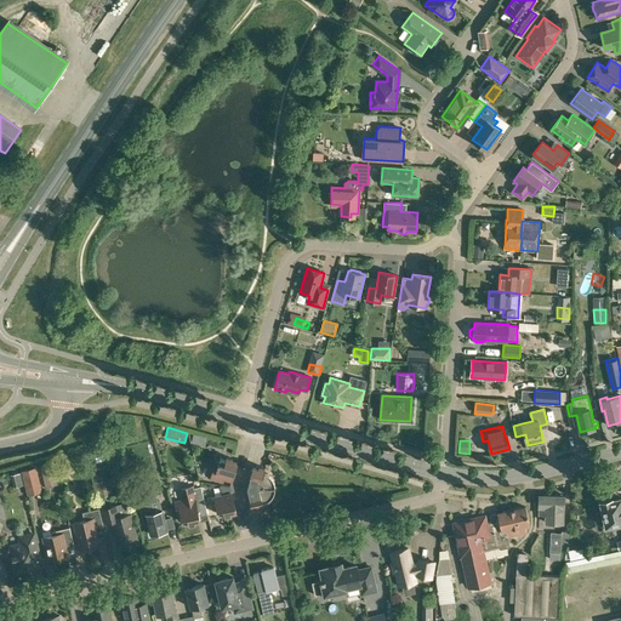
[(232,461),(233,459),(227,457),(226,460),(221,457),(218,465),(215,463),(211,478),(223,482),(224,477),(232,479),(229,486),(239,486),(244,468),(237,466),(238,462),(232,461)]
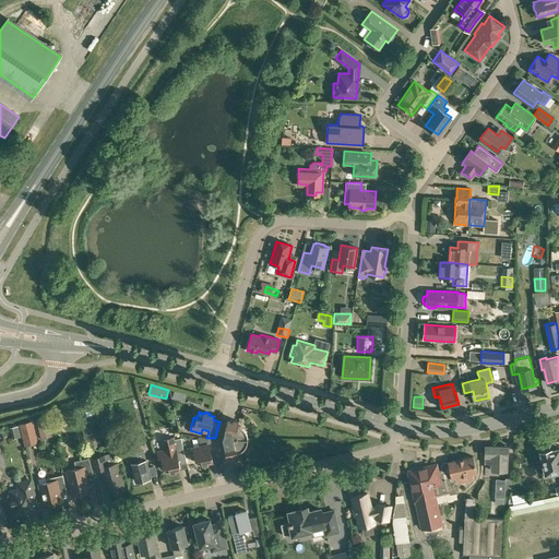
[(39,428),(49,426),(48,418),(38,420),(39,428)]
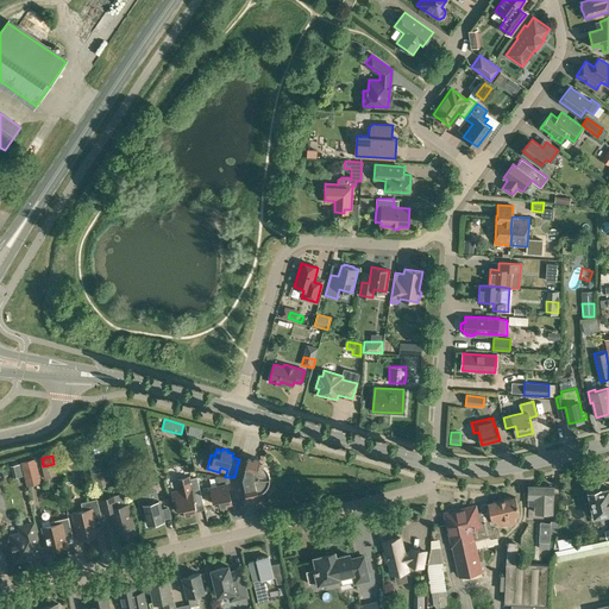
[(234,477),(270,478),(270,476),(270,475),(270,473),(269,472),(269,471),(268,470),(268,469),(267,468),(265,466),(264,465),(263,464),(262,464),(261,463),(258,463),(259,458),(255,457),(253,459),(249,458),(248,460),(239,459),(234,477)]
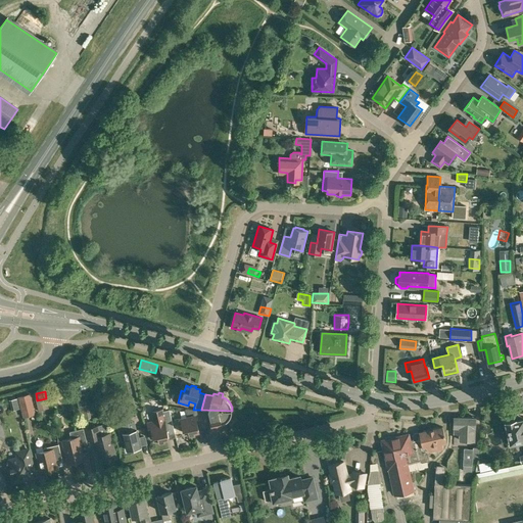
[(22,417),(36,414),(31,393),(17,396),(22,417)]
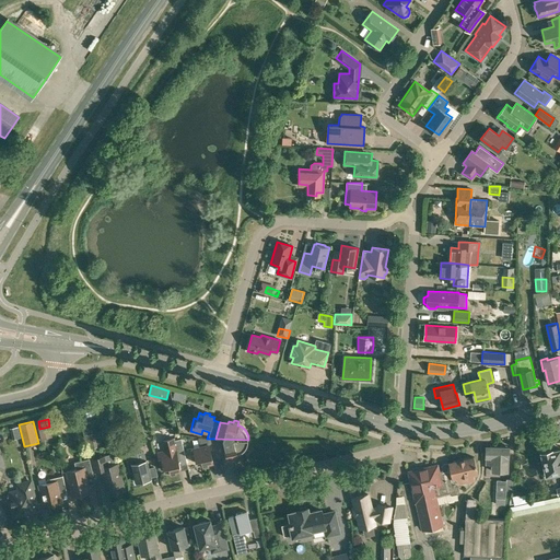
[(12,440),(21,438),(19,427),(10,429),(12,440)]
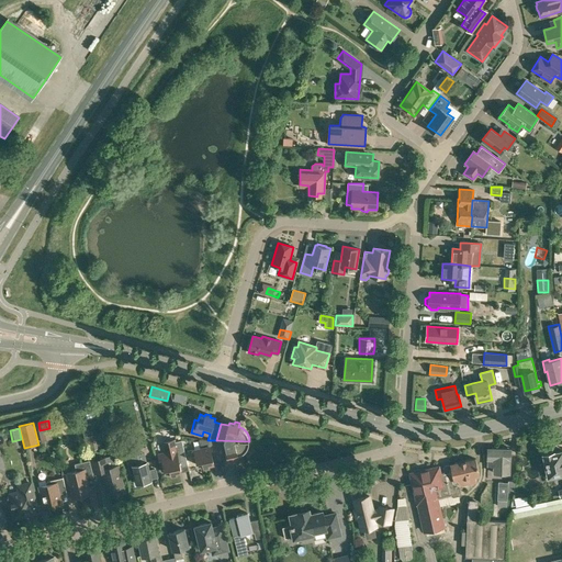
[(89,451),(99,449),(94,434),(85,436),(89,451)]
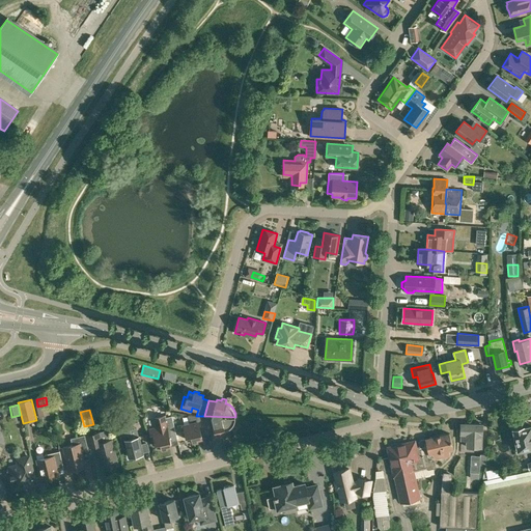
[(166,417),(166,414),(152,418),(155,428),(149,429),(151,439),(155,438),(157,447),(162,445),(162,448),(167,446),(166,444),(171,443),(170,441),(177,439),(173,422),(172,416),(166,417)]
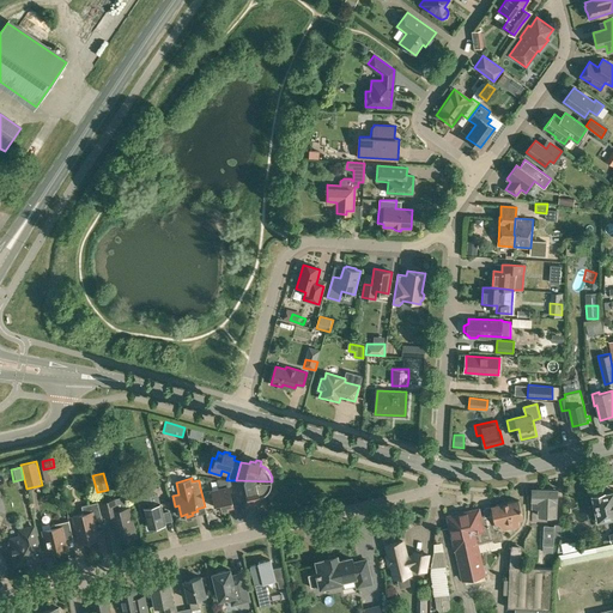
[(236,480),(226,480),(217,478),(219,489),(212,490),(216,508),(222,505),(223,509),(229,508),(228,504),(234,503),(232,501),(241,498),(236,480)]
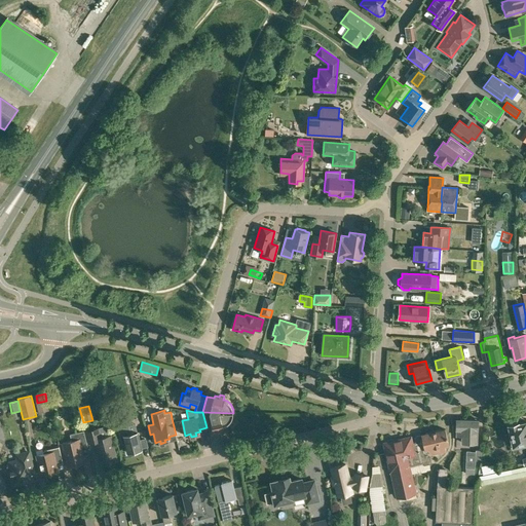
[(122,412),(114,414),(116,420),(117,420),(122,444),(125,443),(127,452),(128,452),(134,451),(136,452),(139,451),(140,450),(141,449),(142,449),(141,448),(139,439),(138,433),(130,434),(127,417),(123,418),(122,412)]
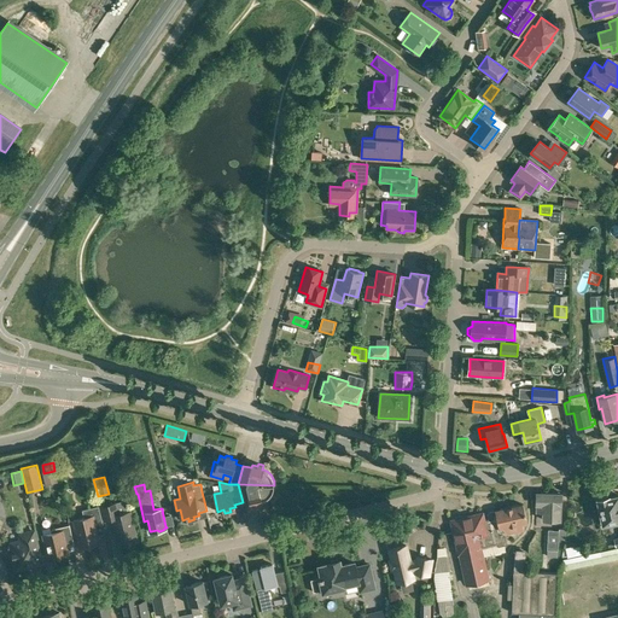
[(274,487),(274,485),(238,484),(243,502),(250,501),(251,503),(256,502),(257,505),(263,503),(262,500),(263,500),(264,499),(266,499),(267,497),(268,496),(269,496),(270,495),(270,494),(272,493),(273,491),(273,490),(273,489),(274,488),(274,487)]
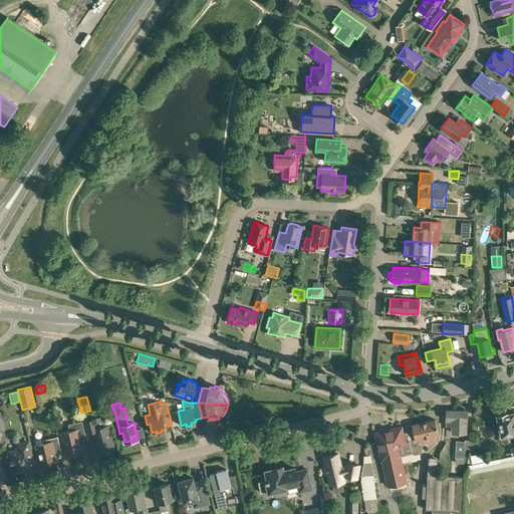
[(466,433),(467,411),(447,410),(446,420),(447,420),(446,426),(452,426),(452,432),(466,433)]
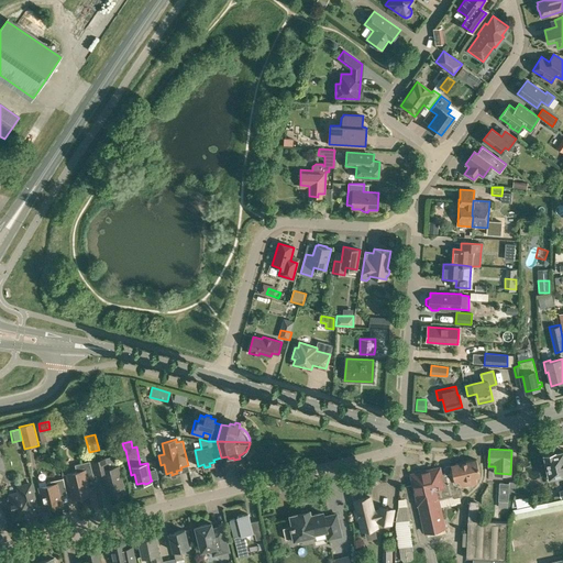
[(554,452),(553,453),(552,451),(547,452),(545,454),(544,455),(550,477),(562,474),(562,488),(560,490),(561,498),(562,497),(562,452),(562,451),(555,453),(554,452)]
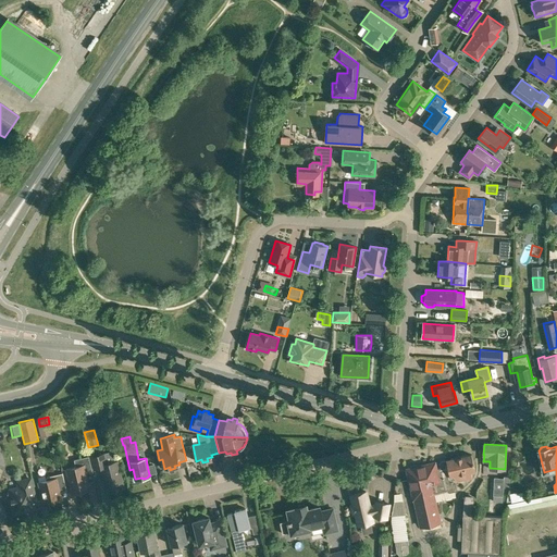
[(107,463),(104,453),(90,456),(94,469),(101,468),(107,485),(122,482),(118,460),(107,463)]
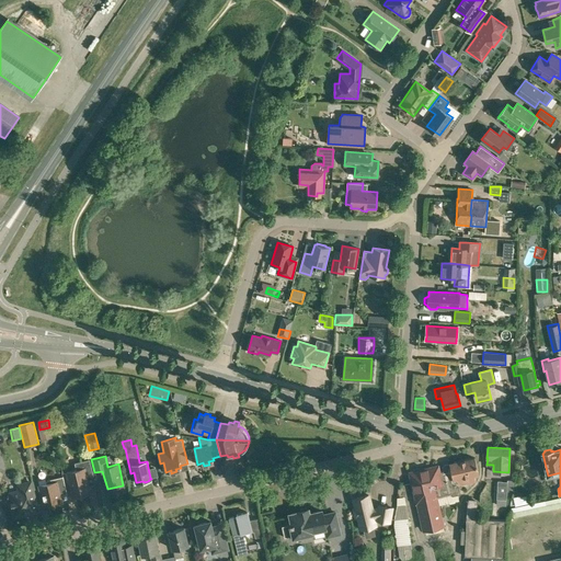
[(479,474),(474,458),(443,466),(442,467),(443,471),(441,471),(439,466),(411,472),(410,472),(410,473),(423,530),(443,526),(436,496),(451,493),(453,495),(460,494),(458,485),(476,481),(474,476),(479,474)]
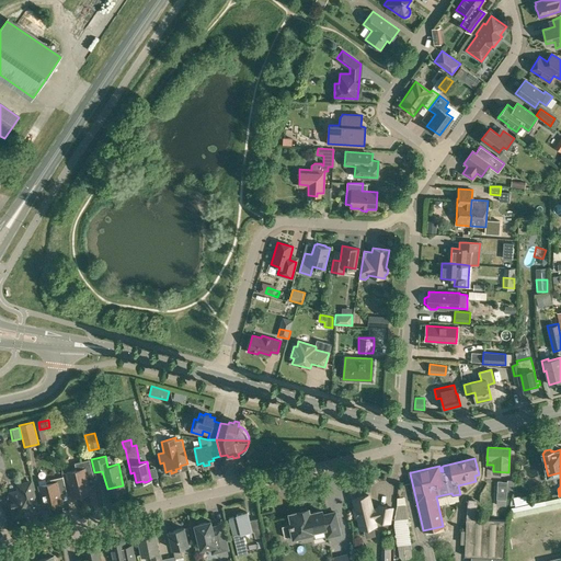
[(73,497),(91,493),(87,478),(93,476),(90,459),(75,462),(77,470),(67,472),(73,497)]
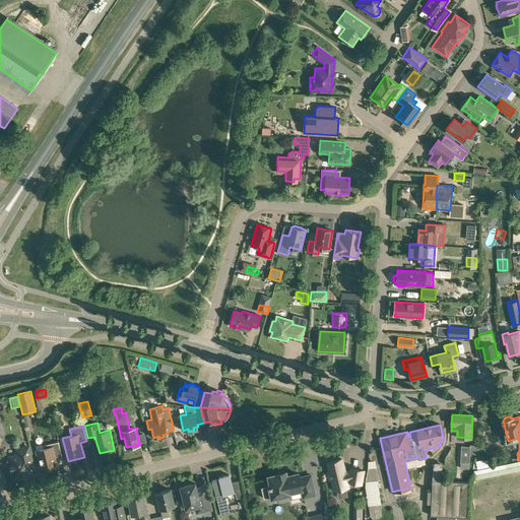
[(41,470),(57,466),(55,456),(62,455),(58,442),(44,445),(43,447),(44,448),(37,450),(41,470)]
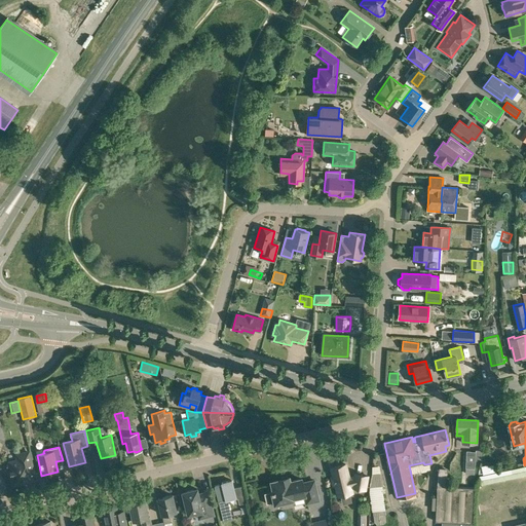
[(482,460),(482,450),(476,450),(476,451),(466,451),(465,467),(465,474),(475,475),(475,468),(476,459),(482,460)]
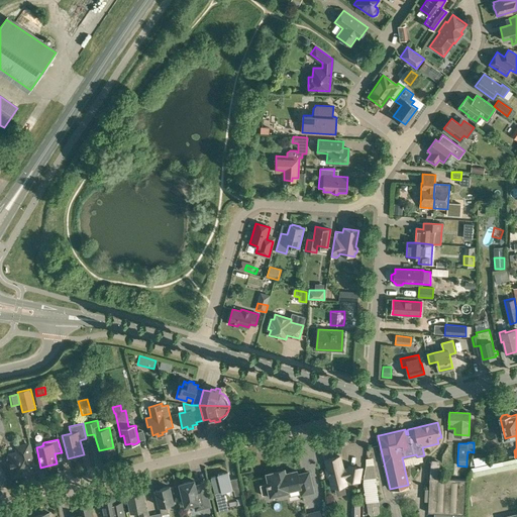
[(8,454),(9,456),(7,458),(8,463),(11,464),(13,476),(34,471),(28,444),(17,446),(18,451),(8,454)]
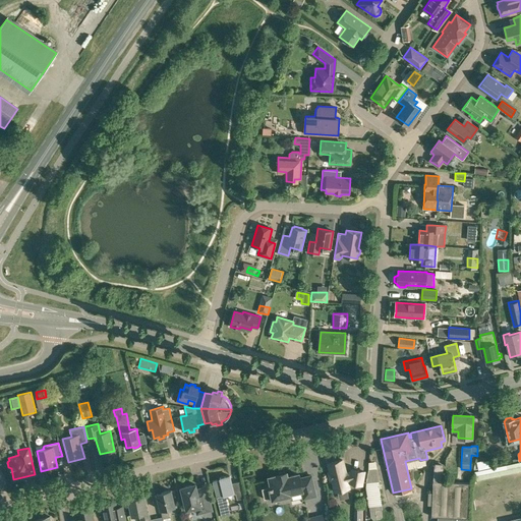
[(346,473),(342,460),(329,463),(331,471),(328,472),(330,480),(332,479),(335,490),(338,490),(338,493),(347,490),(346,488),(349,487),(347,481),(350,480),(349,482),(361,484),(364,471),(352,469),(351,472),(346,473)]
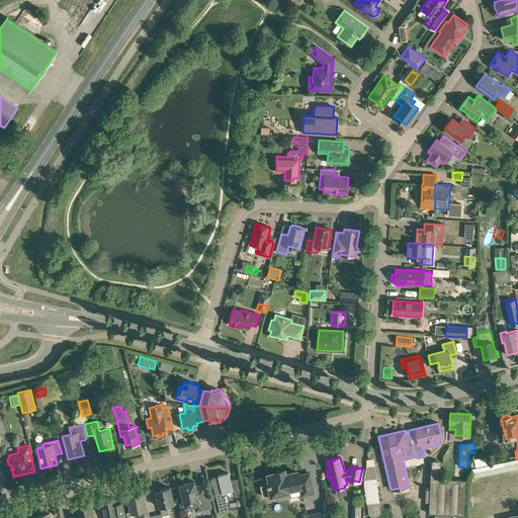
[(480,465),(490,463),(488,457),(479,459),(480,465)]
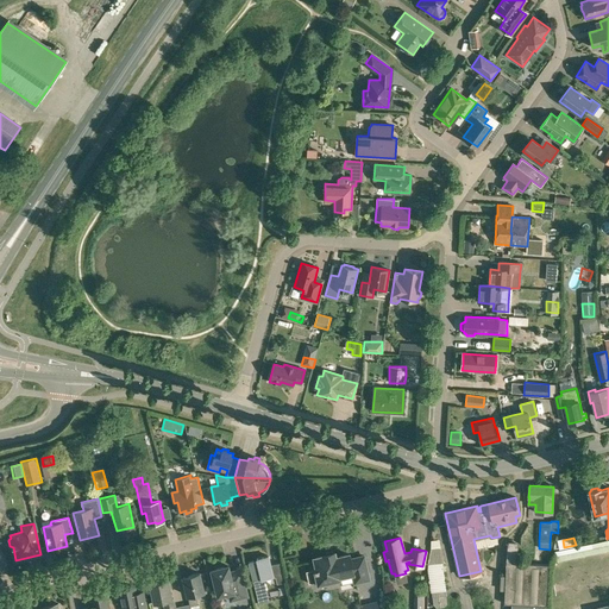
[(516,563),(519,541),(509,541),(508,544),(506,576),(501,576),(500,590),(504,590),(504,603),(512,603),(510,608),(545,608),(546,606),(548,565),(516,563)]
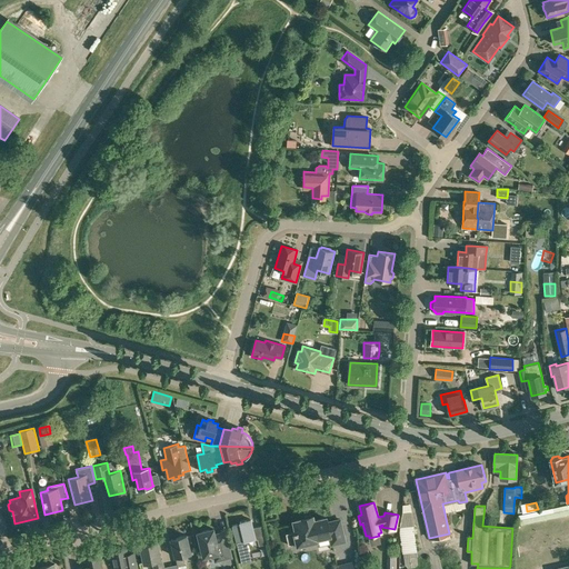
[(403,558),(417,556),(418,556),(412,510),(411,510),(402,511),(400,528),(403,558)]
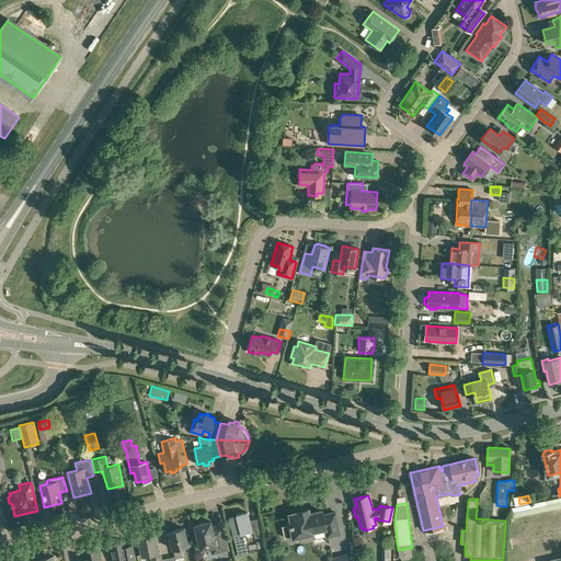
[(293,524),(282,526),(285,537),(294,536),(294,537),(311,534),(312,533),(312,530),(324,528),(327,536),(327,537),(341,534),(340,533),(339,534),(336,528),(339,528),(335,513),(323,515),(322,511),(309,514),(308,508),(306,510),(300,511),(298,511),(298,512),(290,514),(293,524)]
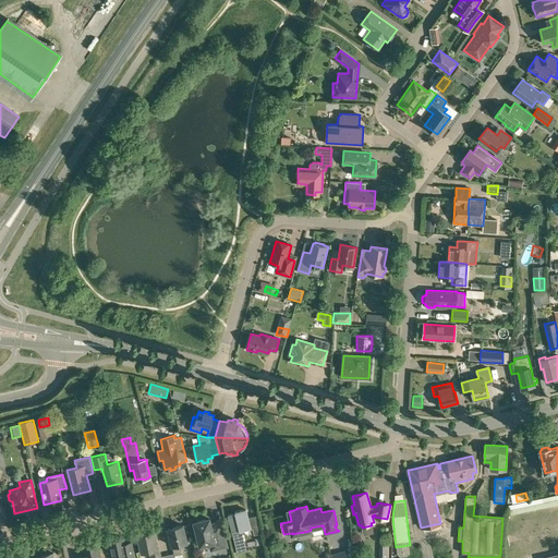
[(228,514),(237,550),(245,548),(241,529),(253,526),(254,534),(262,532),(258,514),(249,517),(247,510),(247,509),(235,511),(235,513),(228,514)]
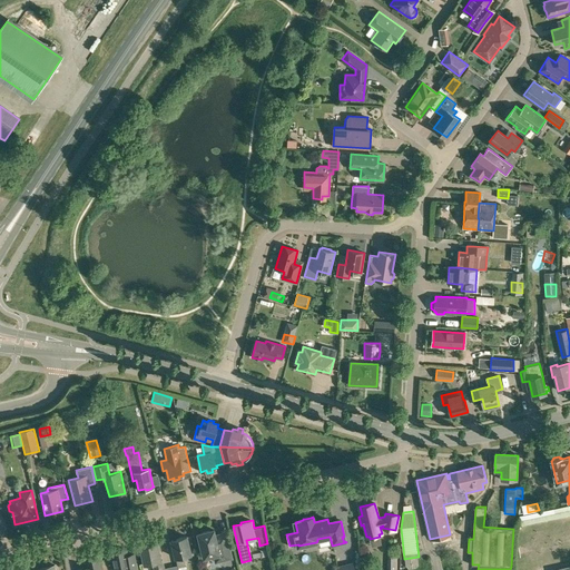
[(216,561),(232,557),(227,536),(216,539),(214,530),(198,533),(205,559),(214,557),(216,561)]
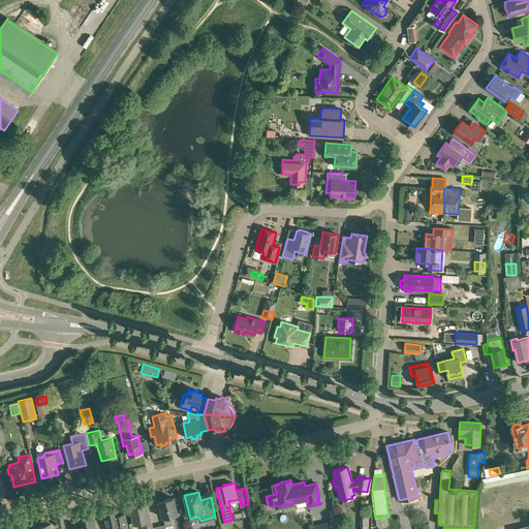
[(173,525),(170,516),(178,514),(174,498),(159,501),(162,518),(163,518),(164,525),(157,526),(157,528),(165,528),(165,526),(173,525)]
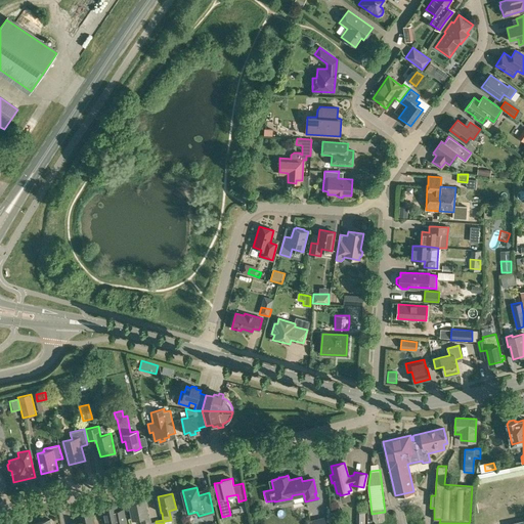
[(317,500),(318,507),(335,504),(334,498),(317,500)]
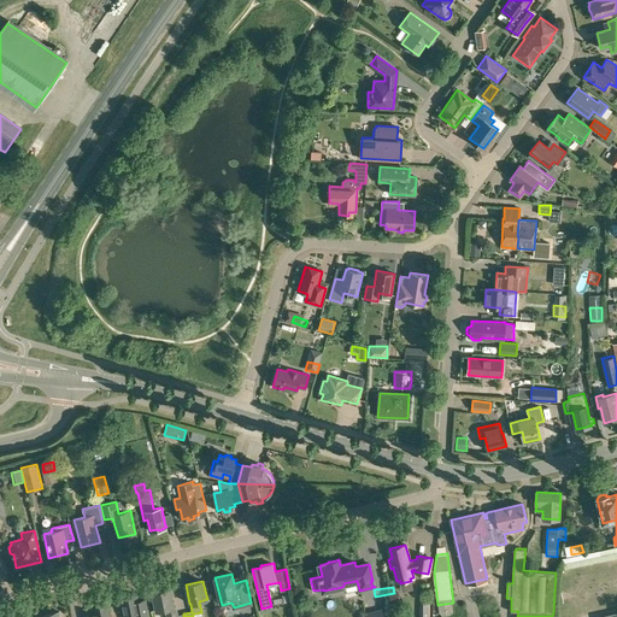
[(183,616),(183,613),(178,615),(176,605),(175,605),(171,588),(152,592),(156,611),(165,609),(166,616),(183,616)]
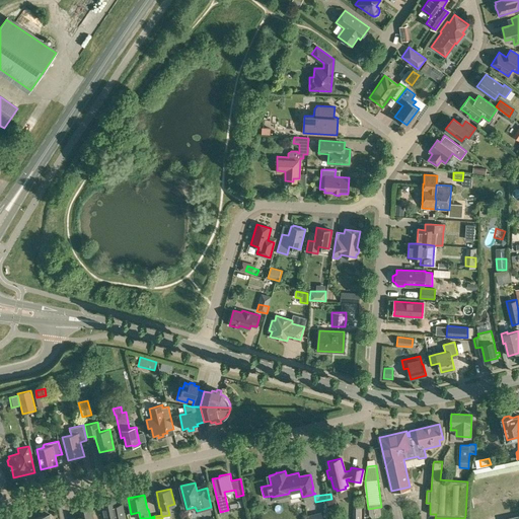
[(117,514),(115,501),(101,503),(103,518),(125,518),(124,512),(117,514)]
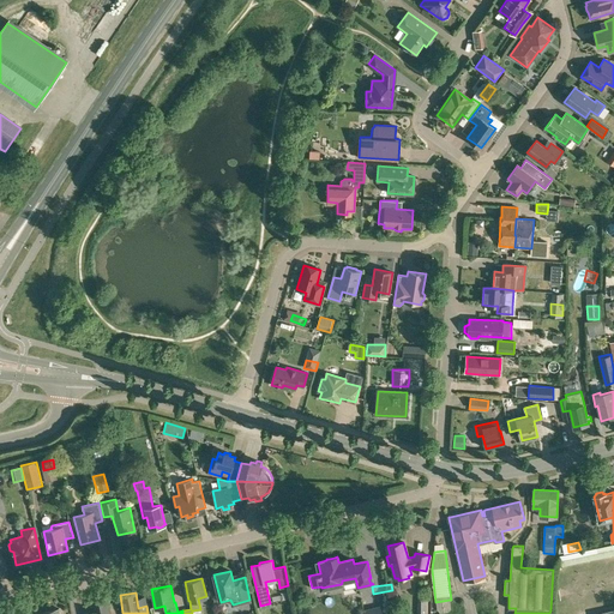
[(92,609),(85,612),(84,613),(109,613),(107,597),(91,600),(92,609)]
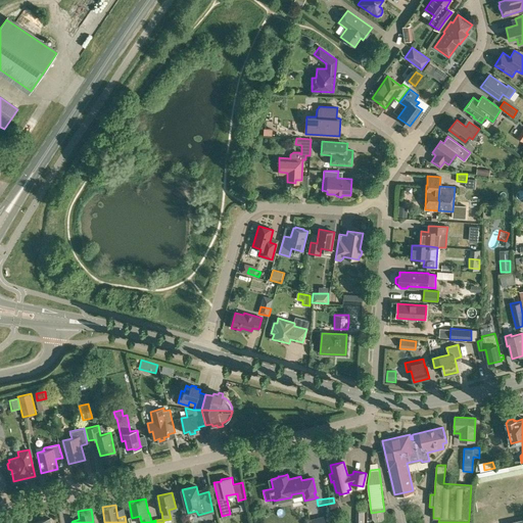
[(245,522),(254,522),(253,514),(244,516),(245,522)]
